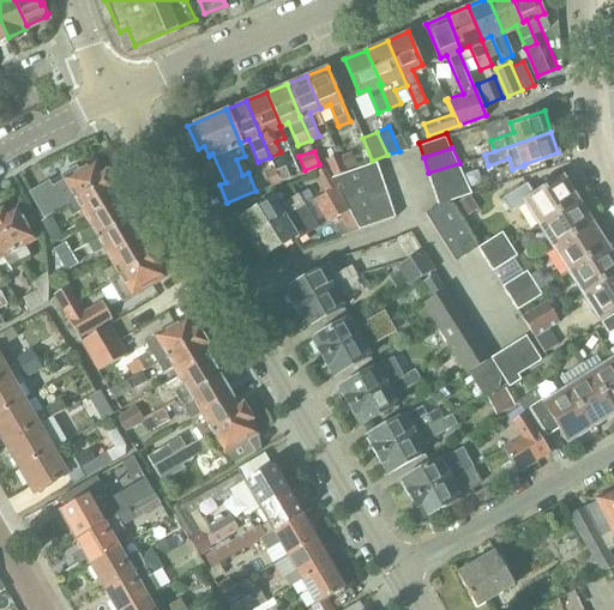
[(332,174),(344,169),(338,152),(326,158),(332,174)]
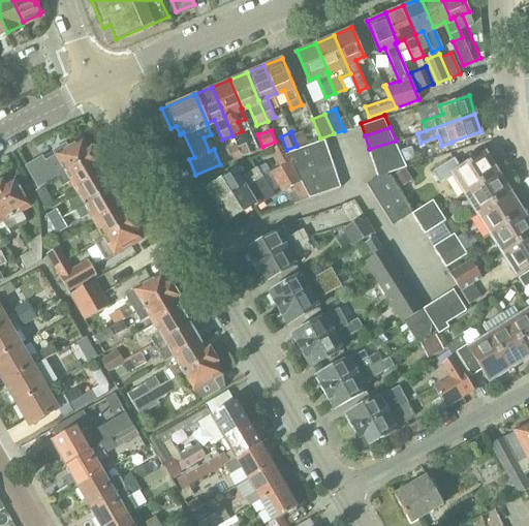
[(24,163),(37,187),(59,175),(96,154),(91,146),(88,148),(83,137),(68,146),(65,141),(52,149),(54,153),(44,158),(41,154),(24,163)]
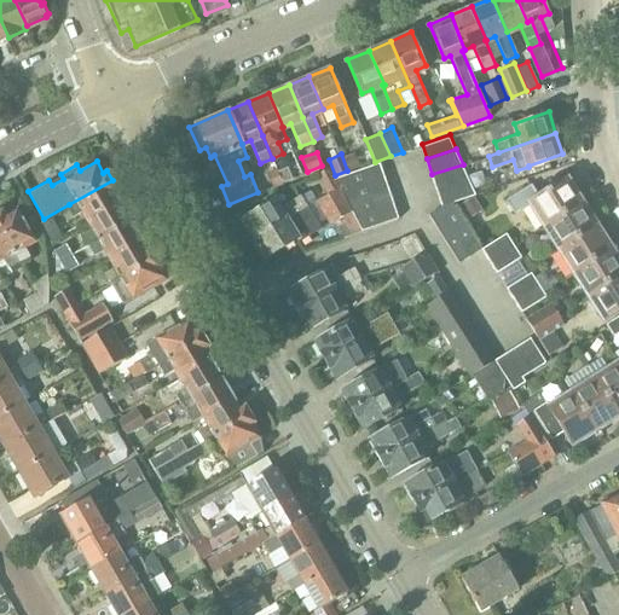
[(334,177),(341,189),(385,174),(380,161),(334,177)]
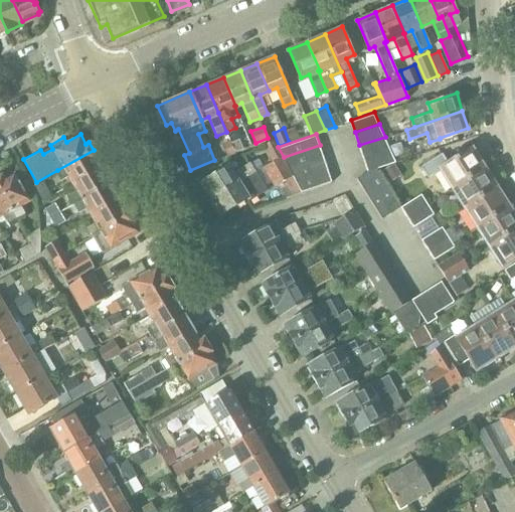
[(385,137),(359,145),(363,157),(390,148),(385,137)]
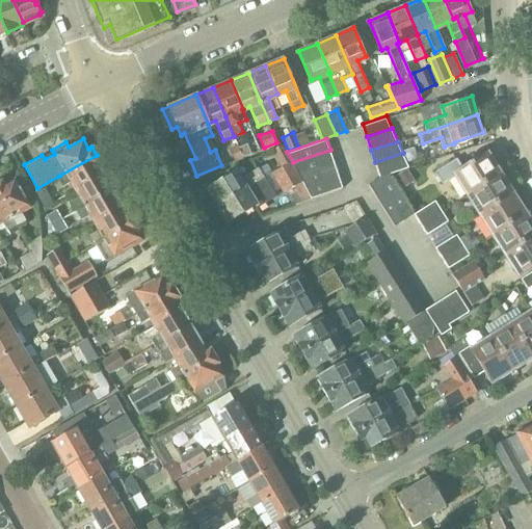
[(238,146),(242,156),(251,153),(247,142),(239,146),(238,146)]
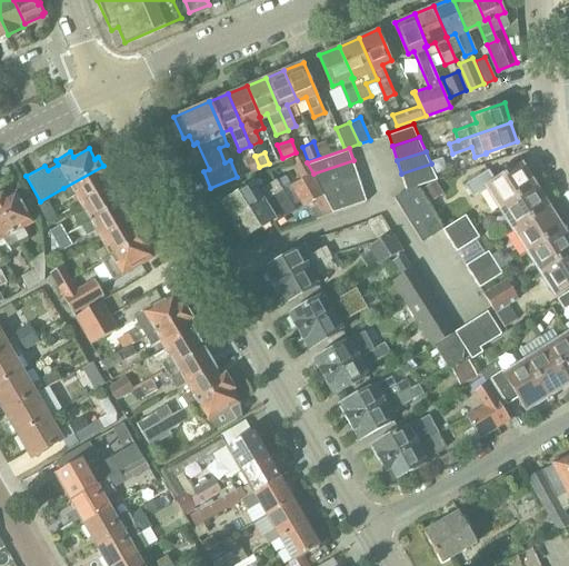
[(255,154),(246,157),(251,171),(259,167),(255,156),(256,156),(255,154)]
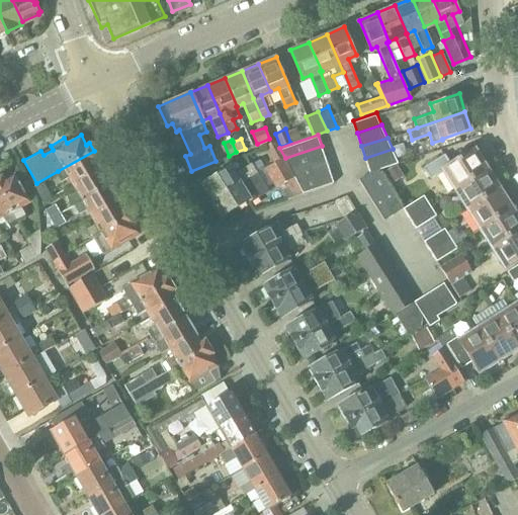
[(274,140),(271,142),(265,145),(273,161),(283,156),(274,140)]
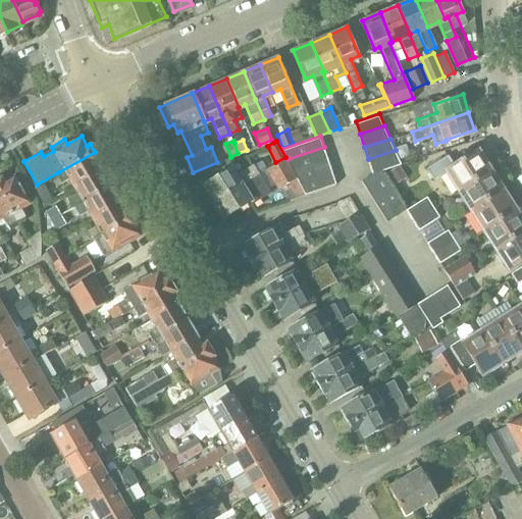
[(324,147),(288,159),(294,170),(328,158),(324,147)]
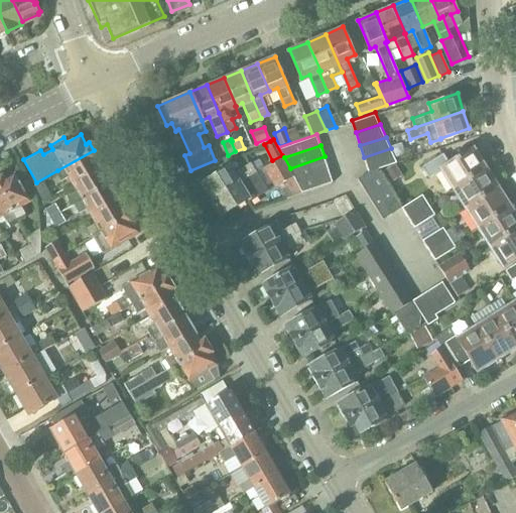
[(441,167),(454,186),(485,167),(472,146),(449,161),(443,151),(422,164),(429,175),(441,167)]
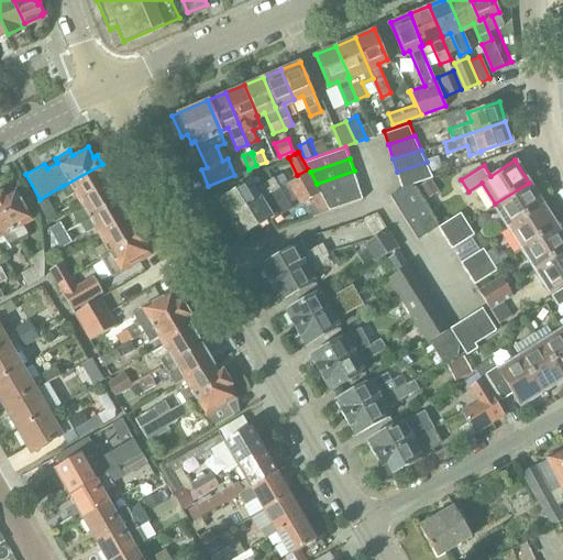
[(397,172),(401,185),(411,182),(432,175),(427,162),(397,172)]
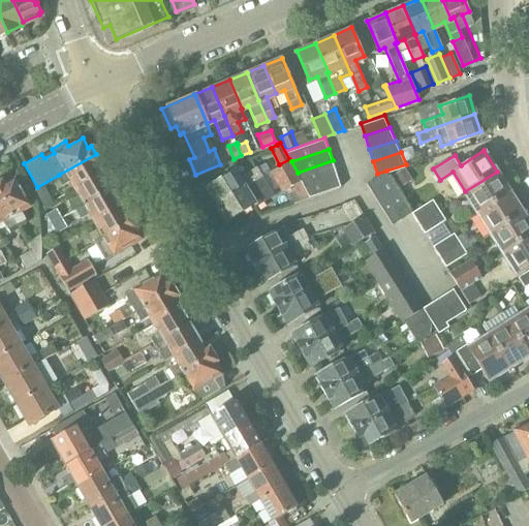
[(75,186),(101,171),(97,162),(100,161),(96,154),(59,175),(64,183),(71,179),(75,186)]
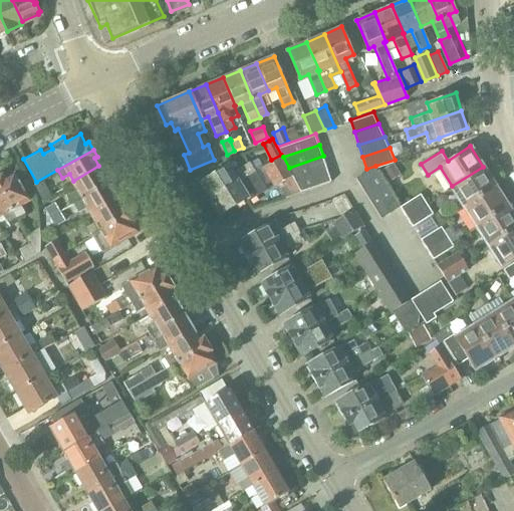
[(281,154),(276,157),(263,164),(274,184),(292,174),(281,154)]
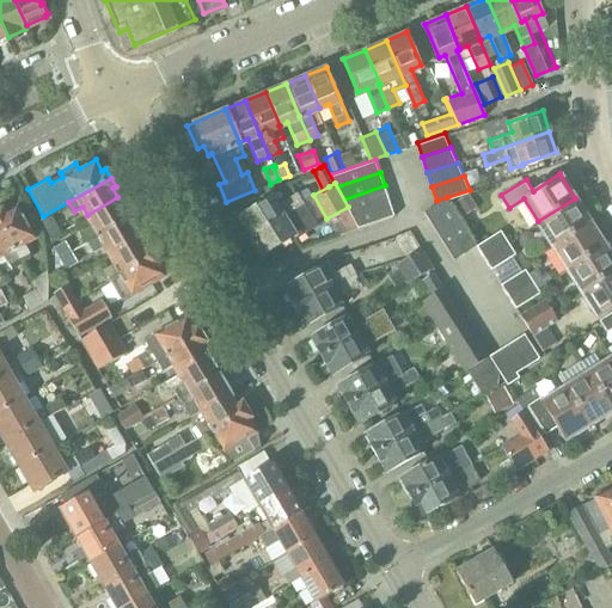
[(385,185),(344,200),(350,213),(390,200),(385,185)]
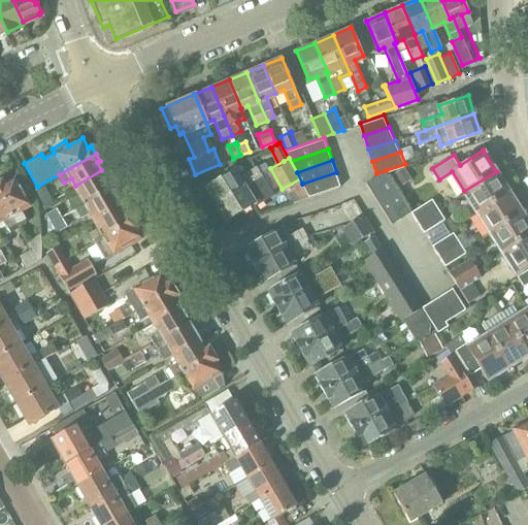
[(207,186),(218,201),(261,173),(255,165),(237,176),(233,169),(207,186)]
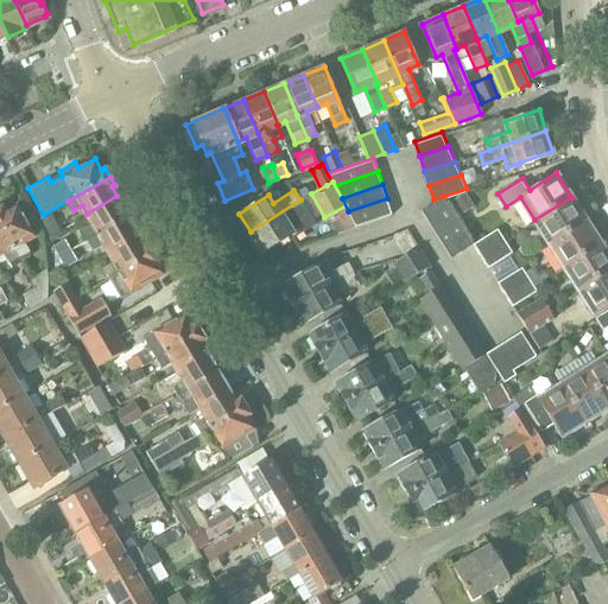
[(116,196),(87,214),(92,222),(80,230),(86,240),(131,214),(126,205),(124,208),(116,196)]
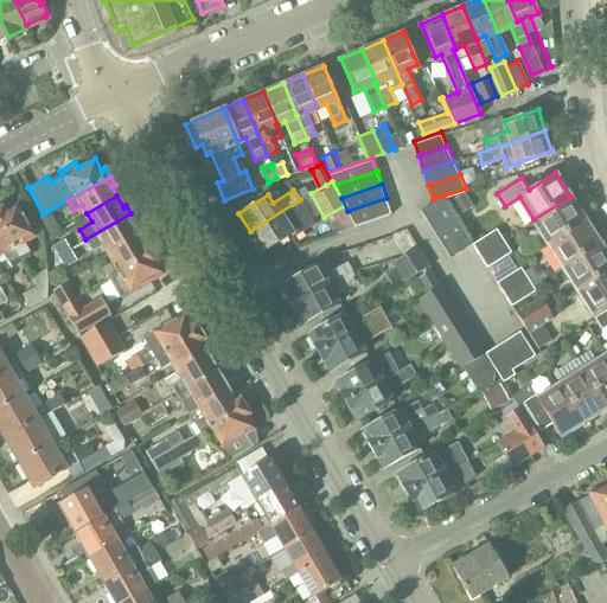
[(422,210),(435,231),(447,224),(458,218),(443,196),(433,199),(434,201),(422,210)]
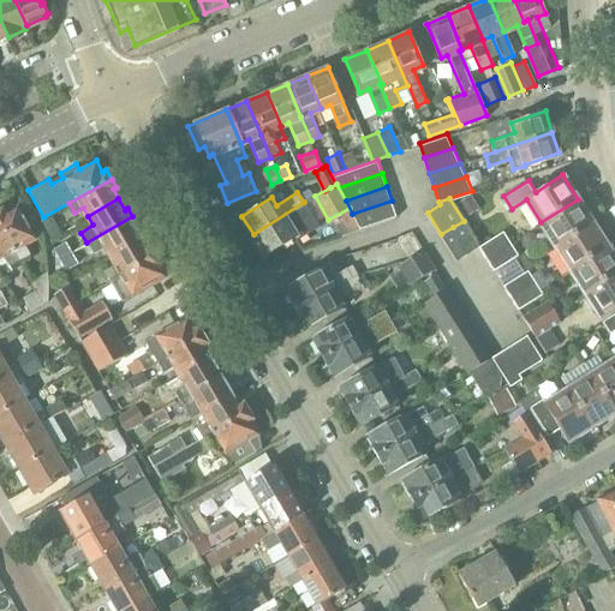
[(541,222),(556,245),(592,222),(578,199),(541,222)]
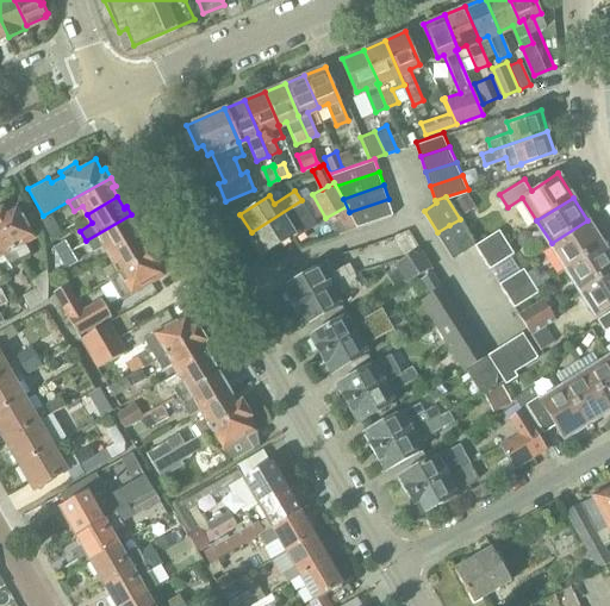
[(393,212),(388,199),(349,212),(356,225),(393,212)]
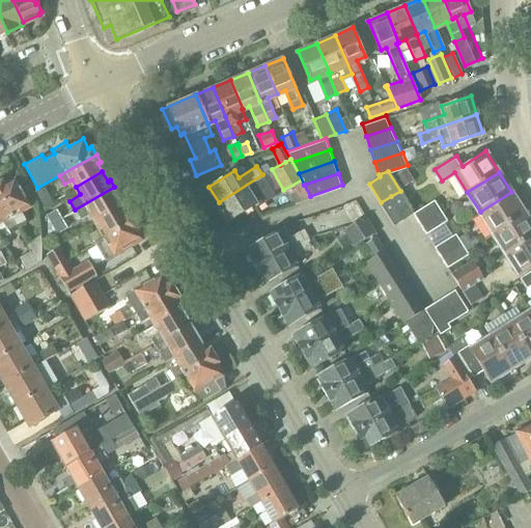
[(262,174),(219,202),(229,219),(254,202),(255,205),(275,193),(262,174)]
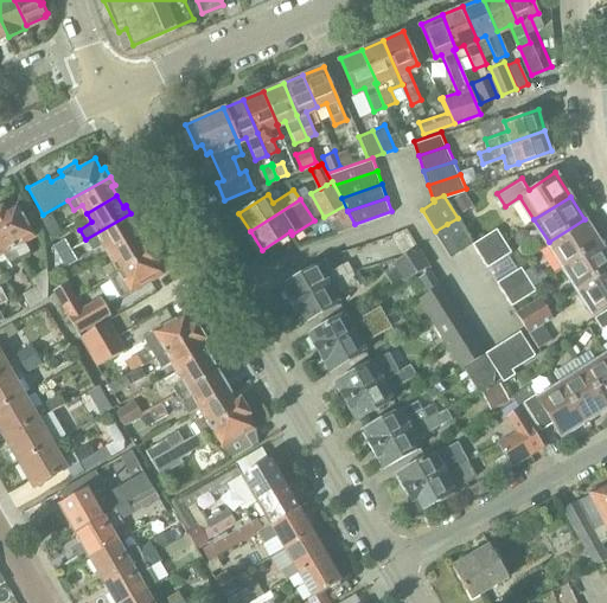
[(4,205),(0,206),(0,217),(21,254),(30,249),(24,238),(33,233),(17,203),(6,209),(4,205)]
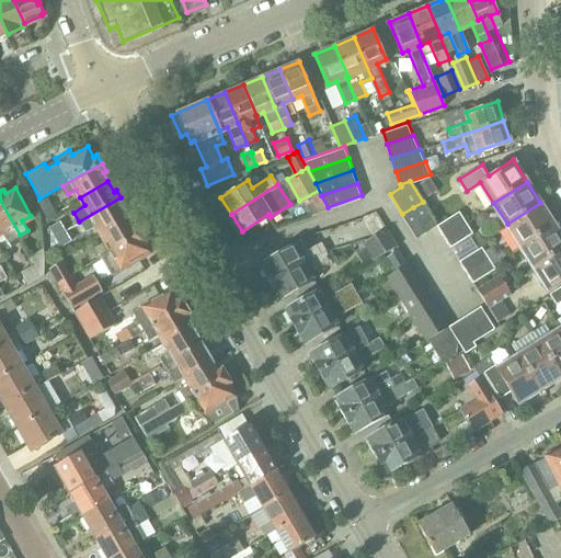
[(96,225),(101,232),(128,217),(123,207),(125,206),(121,197),(79,221),(84,231),(96,225)]
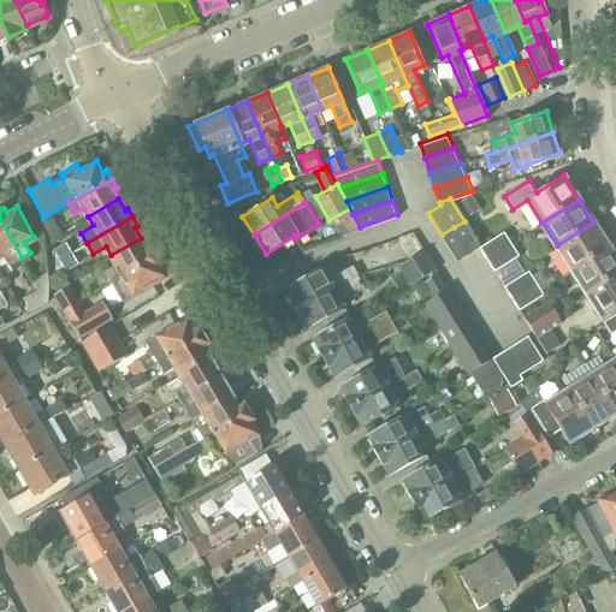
[(0,255),(4,254),(10,263),(22,257),(0,220),(0,255)]
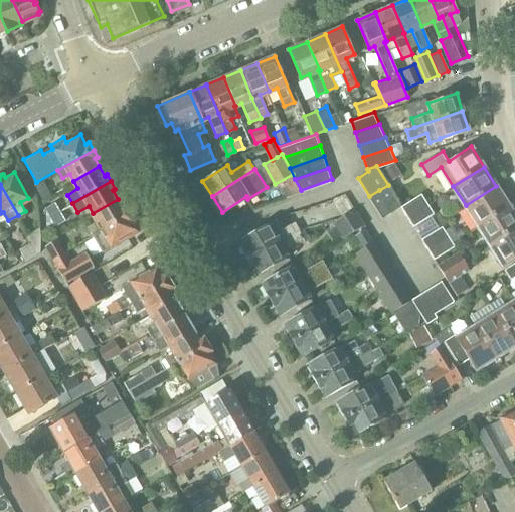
[(401,205),(388,185),(379,190),(391,211),(393,209),(401,205)]
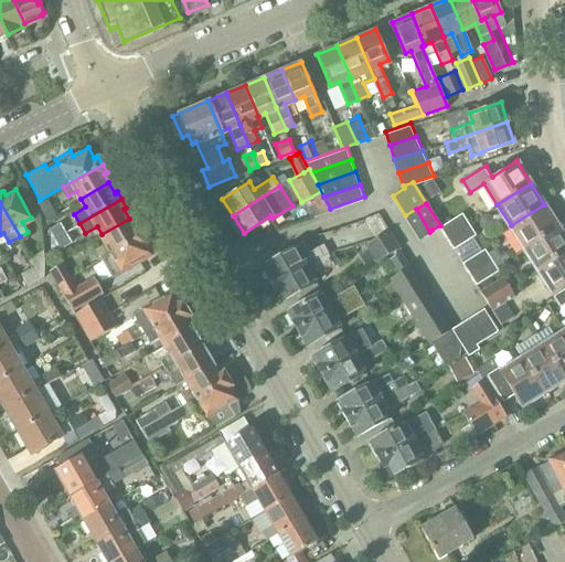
[(544,204),(511,225),(524,246),(557,225),(555,221),(556,220),(551,212),(550,212),(544,204)]
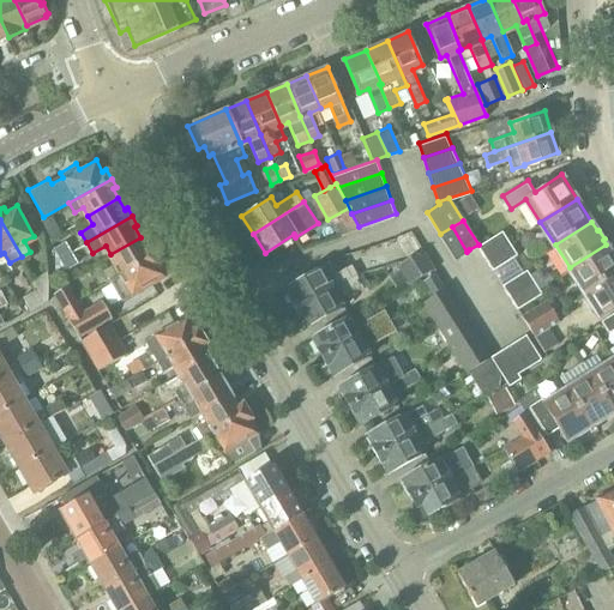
[(456,258),(467,252),(452,227),(440,234),(456,258)]
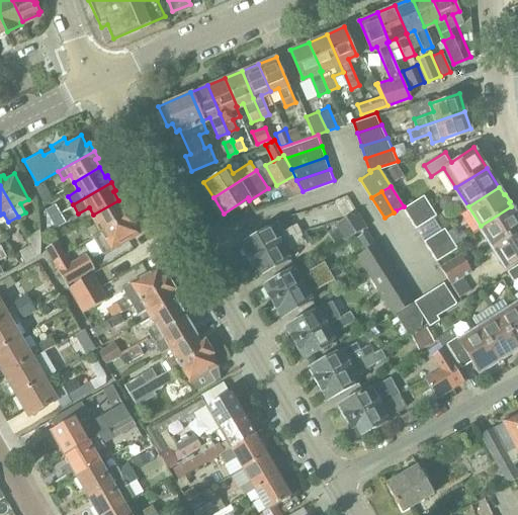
[(418,210),(430,203),(424,193),(404,206),(410,217),(418,210)]
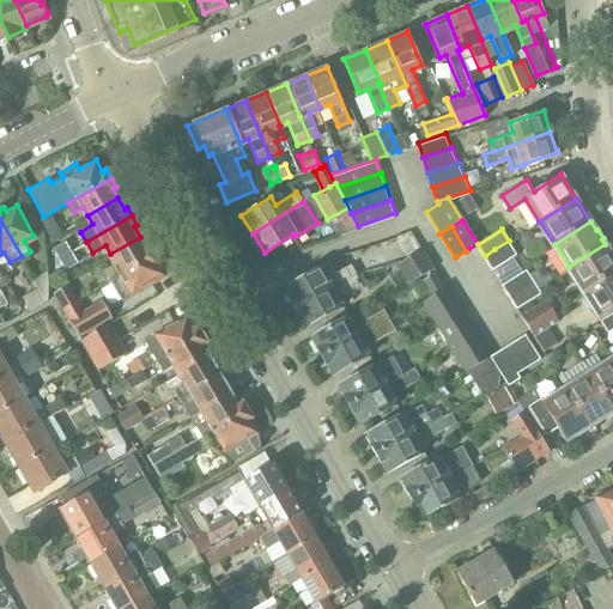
[(111,279),(156,254),(150,244),(146,247),(140,237),(110,254),(115,263),(105,269),(111,279)]
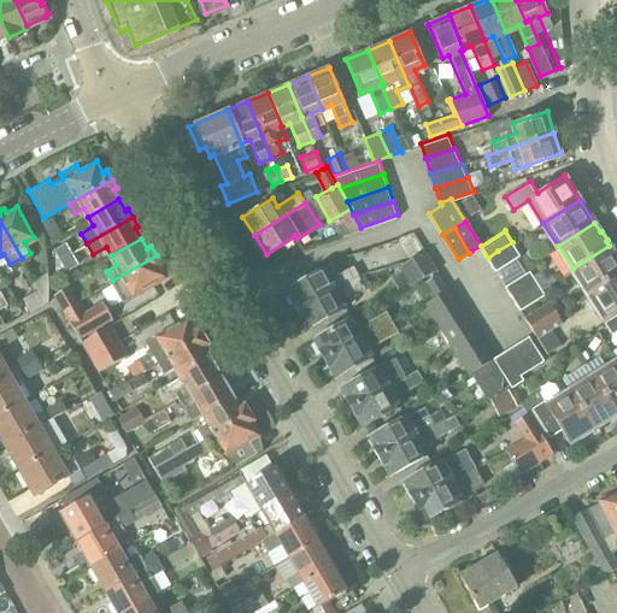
[(53,248),(59,260),(71,253),(65,241),(53,248)]
